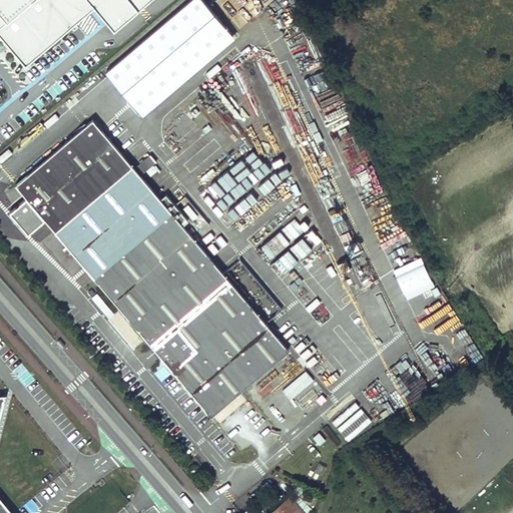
[(0,0),(0,18),(6,25),(0,30),(0,38),(26,68),(94,9),(114,33),(152,0),(0,0)]
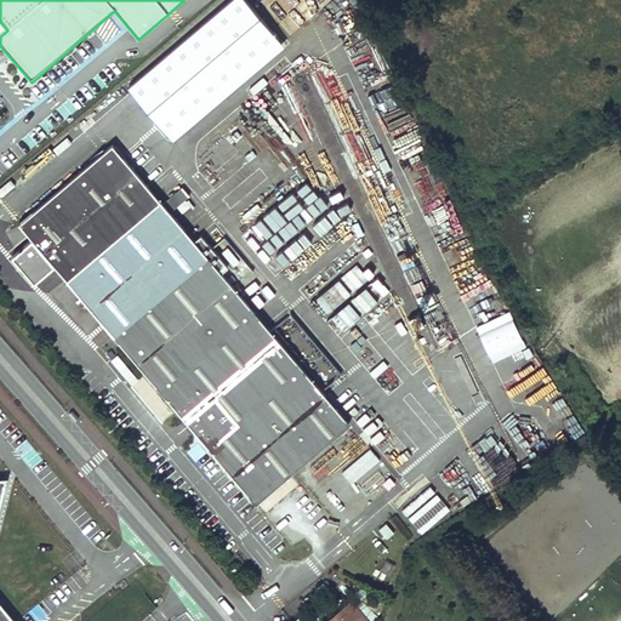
[(170,140),(285,46),(246,0),(228,0),(159,57),(157,53),(121,81),(159,126),(170,140)]
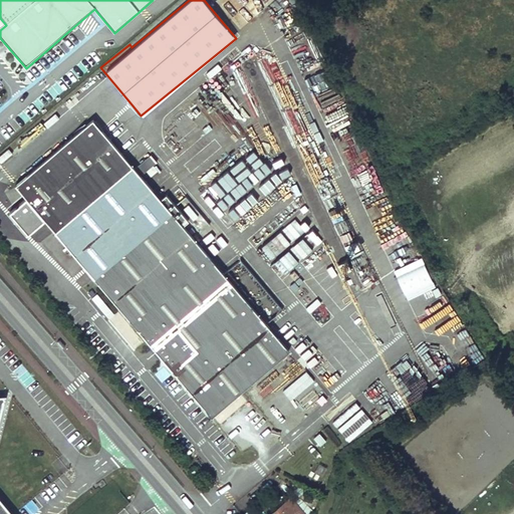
[(275,18),(281,28),(293,20),(287,10),(275,18)]
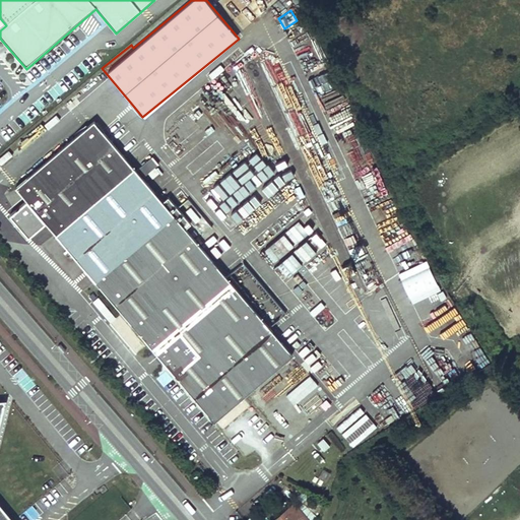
[(137,173),(93,121),(15,187),(115,305),(203,408),(213,420),(291,354),(278,338),(211,260),(137,173)]
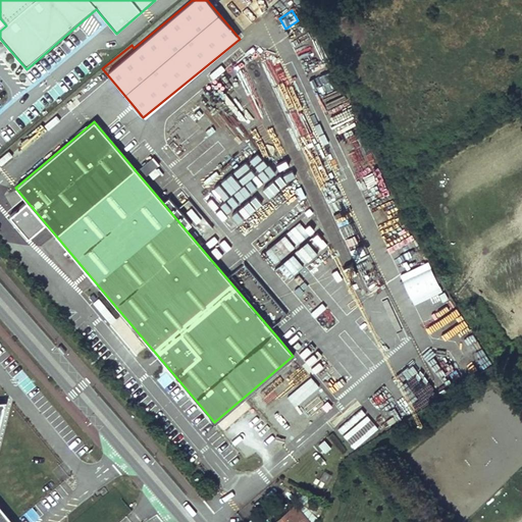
[(172,149),(184,157),(190,149),(179,141),(172,149)]
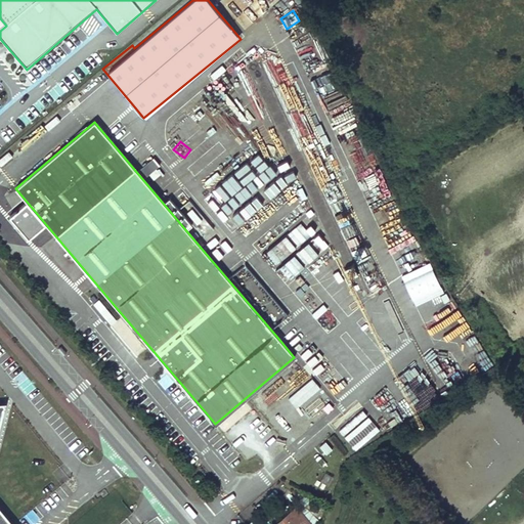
[(143,166),(148,173),(159,166),(154,159),(143,166)]
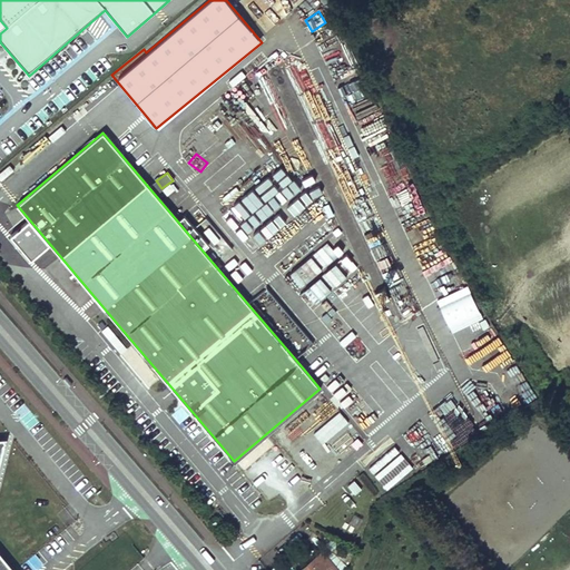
[(383,268),(395,265),(387,239),(375,244),(383,268)]
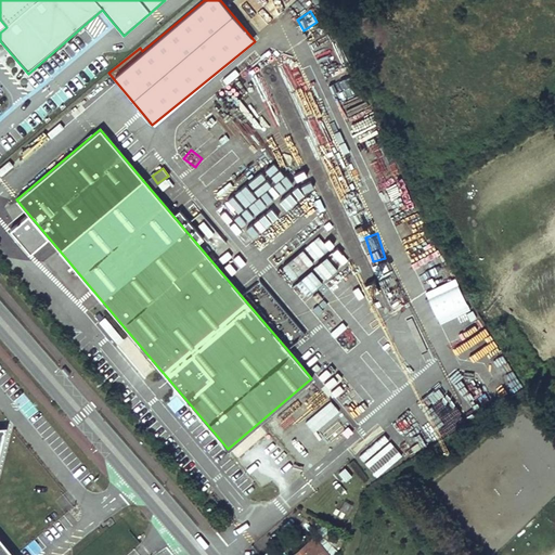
[(317,239),(301,252),(311,262),(325,249),(317,239)]
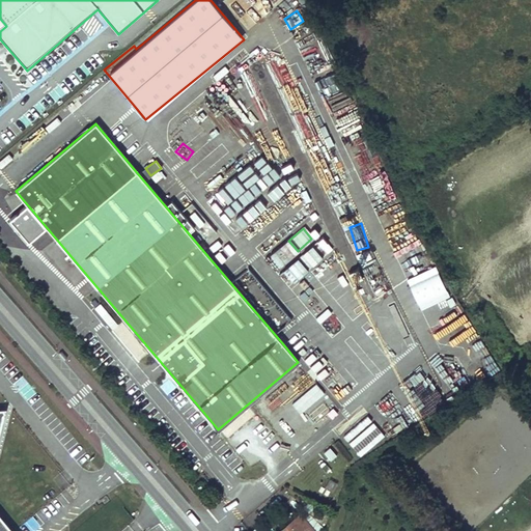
[(280,249),(289,256),(294,251),(285,243),(280,249)]
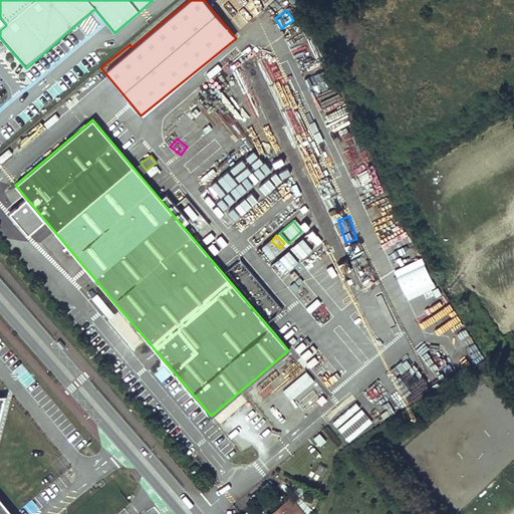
[(291,243),(268,264),(279,276),(302,255),(291,243)]
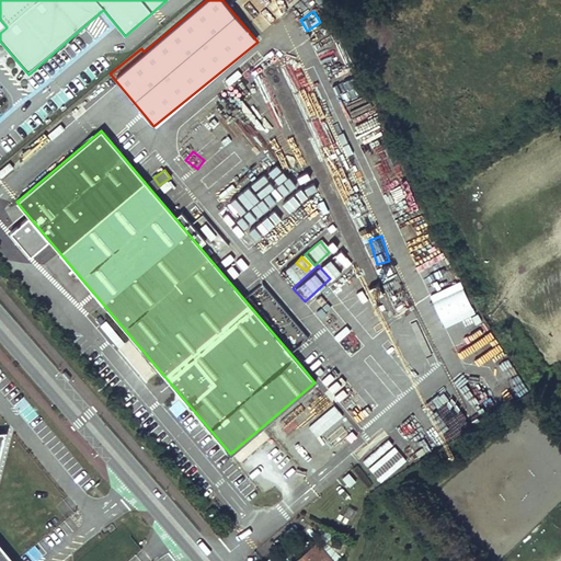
[(116,348),(123,343),(107,319),(100,324),(116,348)]
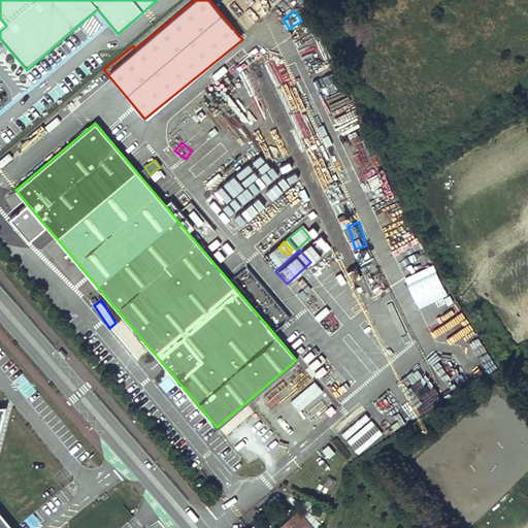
[(289,400),(312,380),(305,370),(281,390),(289,400)]
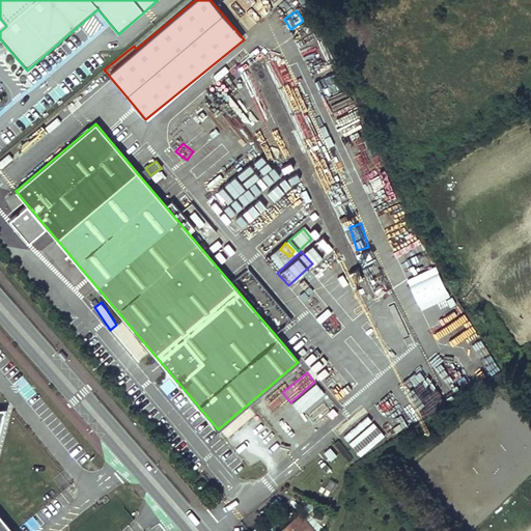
[(359,432),(360,435),(350,441),(356,453),(384,437),(374,423),(359,432)]
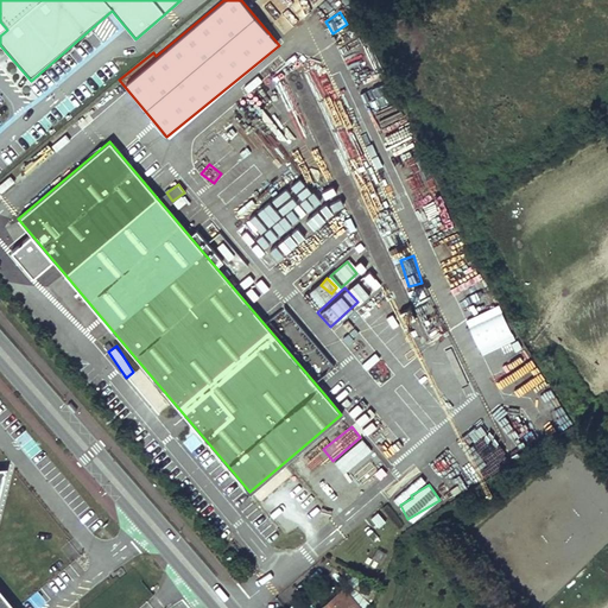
[(359,607),(343,589),(328,602),(329,603),(323,607),(359,607)]
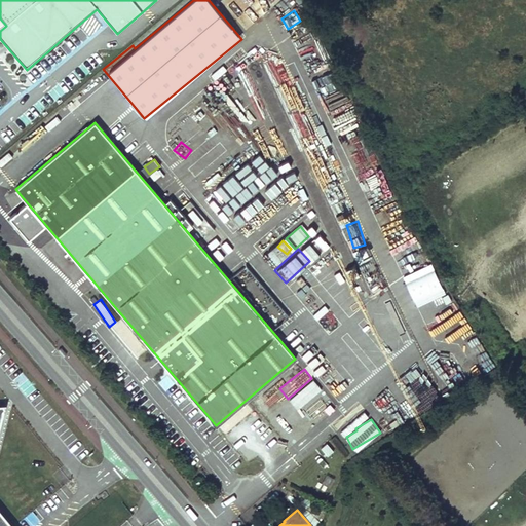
[(0,525),(10,525),(0,513),(0,525)]
